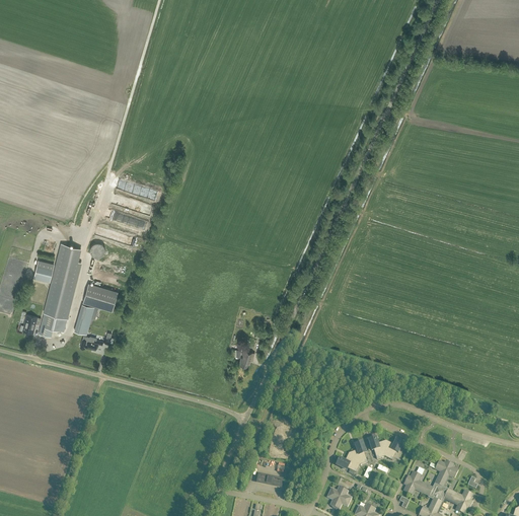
[(102,240),(99,239),(97,239),(95,240),(93,241),(91,242),(90,245),(90,247),(90,249),(91,251),(93,253),(95,254),(98,254),(100,254),(102,252),(104,251),(105,249),(105,246),(104,244),(103,242),(102,240)]
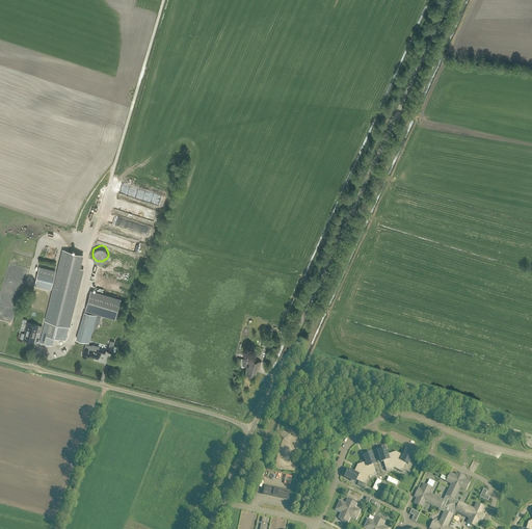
[(64,337),(76,293),(77,293),(84,266),(80,265),(84,252),(62,246),(52,287),(54,287),(43,332),(42,337),(49,339),(52,334),(64,337)]
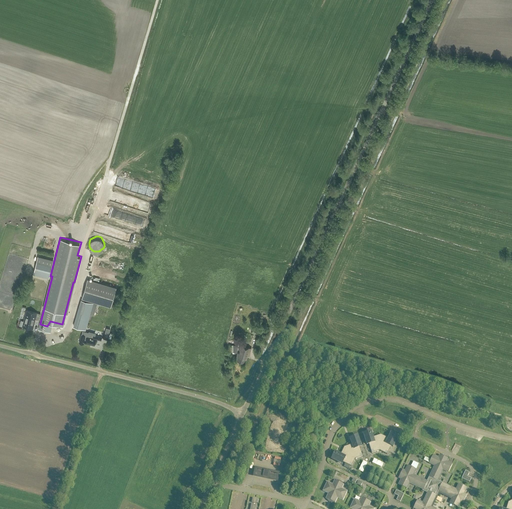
[(38,253),(33,272),(49,276),(54,257),(38,253)]
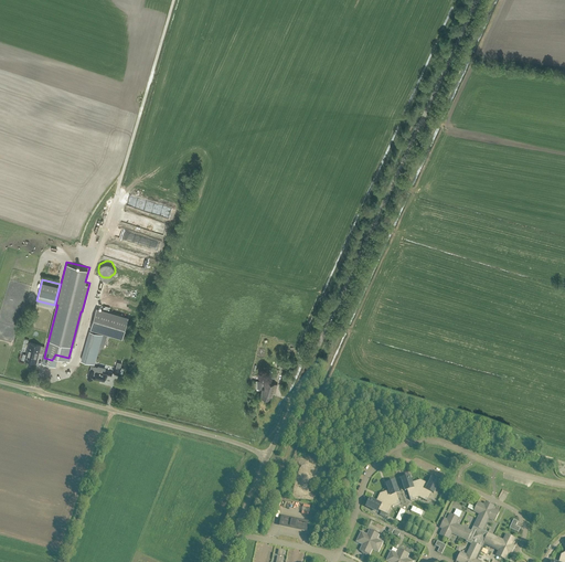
[(123,336),(128,315),(96,305),(91,327),(123,336)]
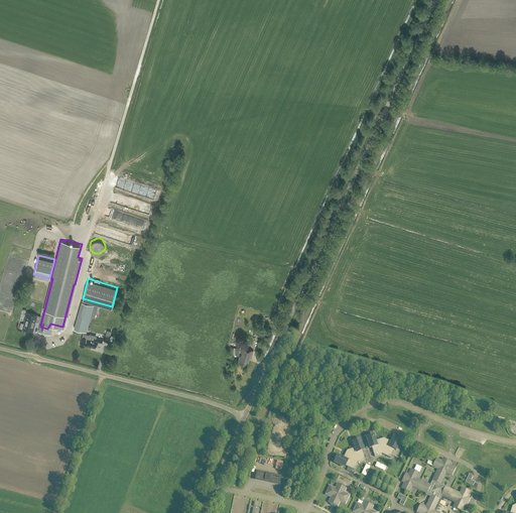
[(86,330),(93,304),(81,301),(74,326),(86,330)]
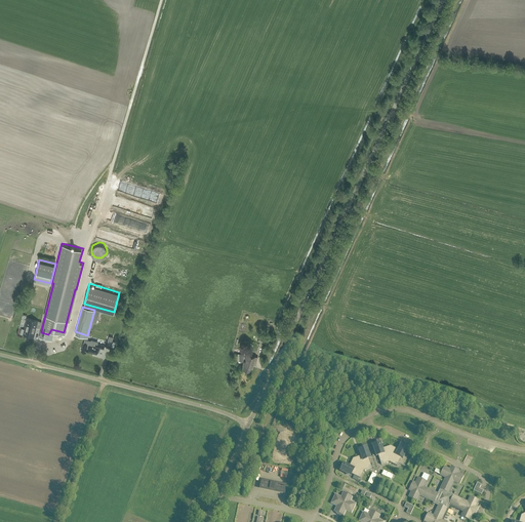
[(27,316),(26,321),(23,331),(33,334),(36,324),(40,325),(41,322),(42,320),(27,316)]
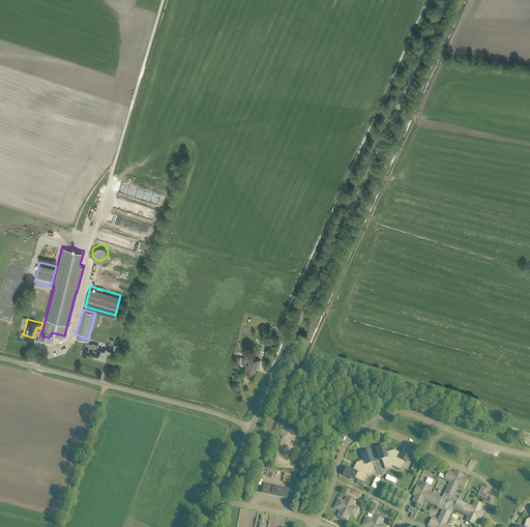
[(269,337),(261,334),(259,341),(267,343),(269,337)]
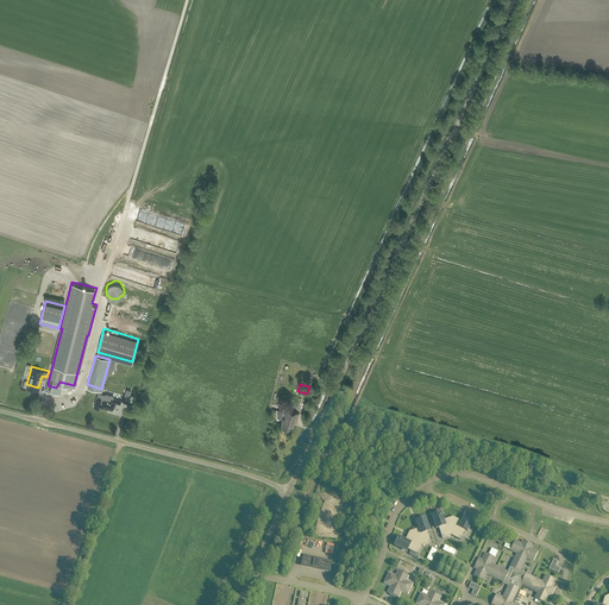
[(100,404),(102,405),(112,407),(114,399),(120,401),(121,397),(112,395),(111,398),(96,395),(94,404),(100,405),(100,404)]
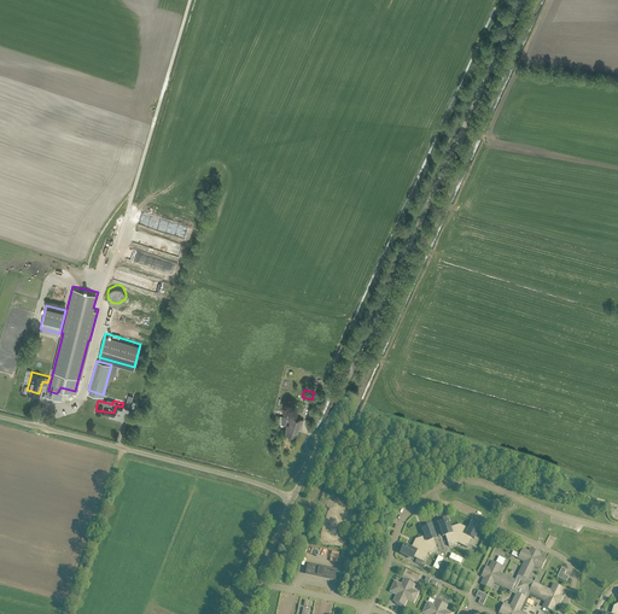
[(299,425),(303,415),(291,411),(287,426),(286,425),(284,431),(293,434),(296,428),(297,428),(298,425),(299,425)]
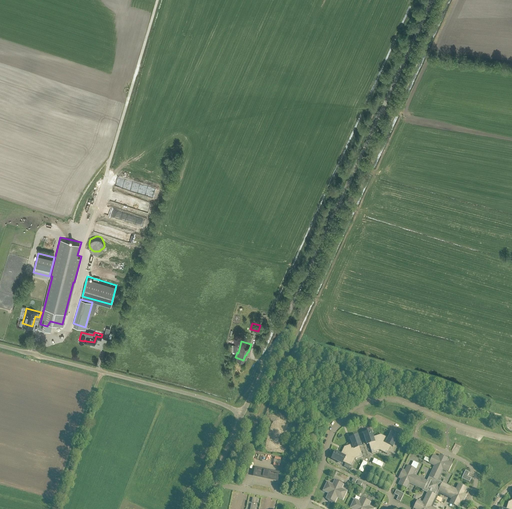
[(372,451),(379,449),(381,433),(373,435),(371,430),(363,432),(367,443),(369,442),(372,451)]
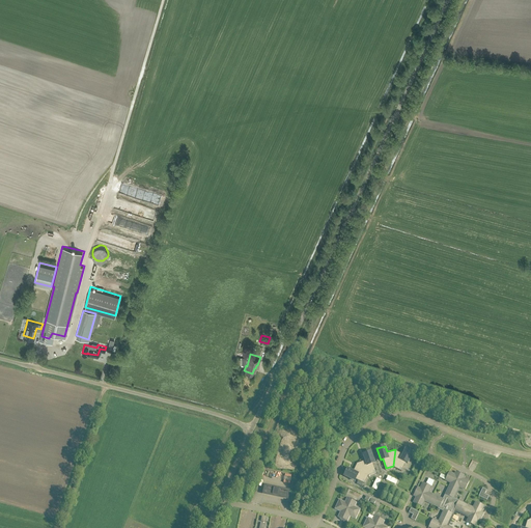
[(395,449),(393,466),(401,470),(406,461),(408,462),(413,451),(406,447),(402,453),(395,449)]
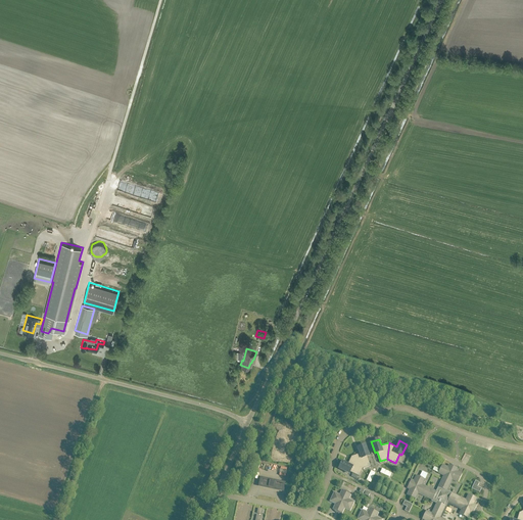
[(360,452),(351,455),(363,467),(371,464),(367,455),(369,455),(365,443),(358,446),(360,452)]
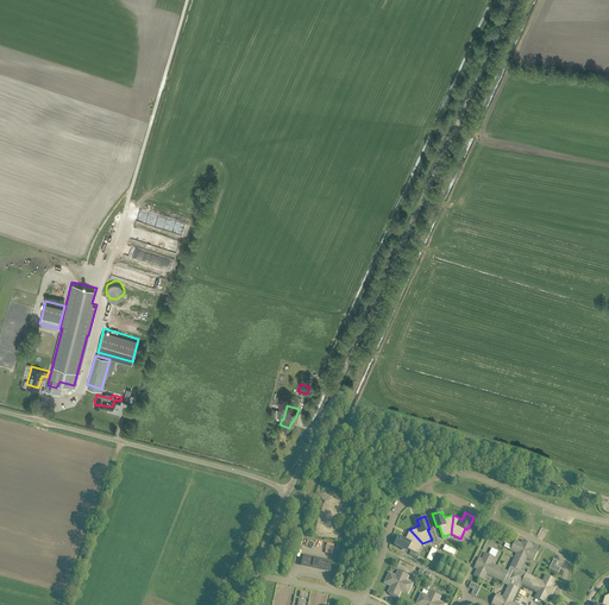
[(422,543),(409,529),(405,539),(399,535),(395,543),(407,549),(408,547),(418,553),(422,543)]
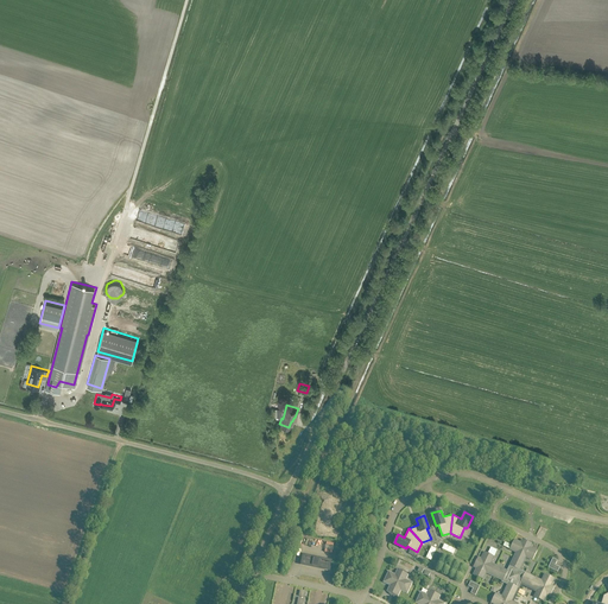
[(514,584),(517,578),(537,589),(534,595),(543,599),(546,592),(550,595),(555,585),(551,583),(555,577),(545,572),(542,579),(519,568),(526,554),(532,558),(537,548),(530,546),(532,542),(523,538),(520,541),(514,538),(510,547),(517,551),(510,564),(513,566),(511,571),(491,561),(494,554),(485,550),(481,557),(477,555),(473,565),(476,566),(474,573),(482,578),(486,571),(502,579),(502,580),(507,583),(507,580),(508,582),(502,595),(495,591),(491,601),(498,603),(496,603),(517,603),(518,602),(512,599),(518,585),(514,584)]
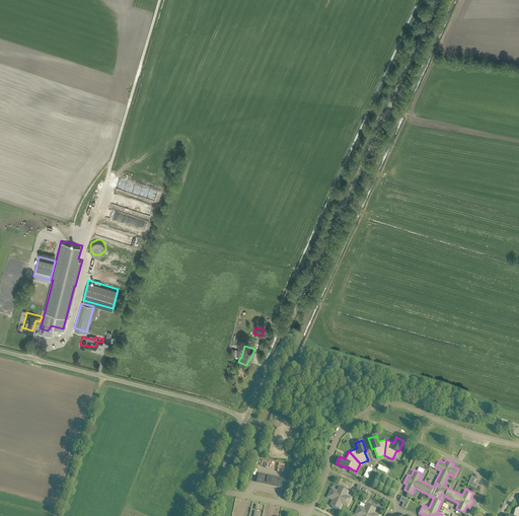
[(258,480),(280,485),(282,478),(260,473),(258,480)]
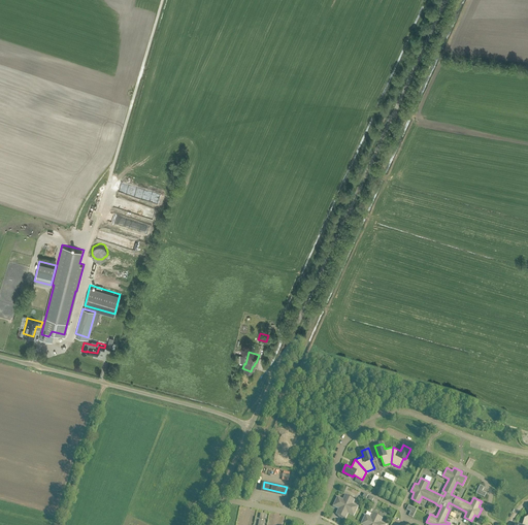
[(484,495),(486,491),(482,489),(484,485),(480,484),(475,491),(484,495)]
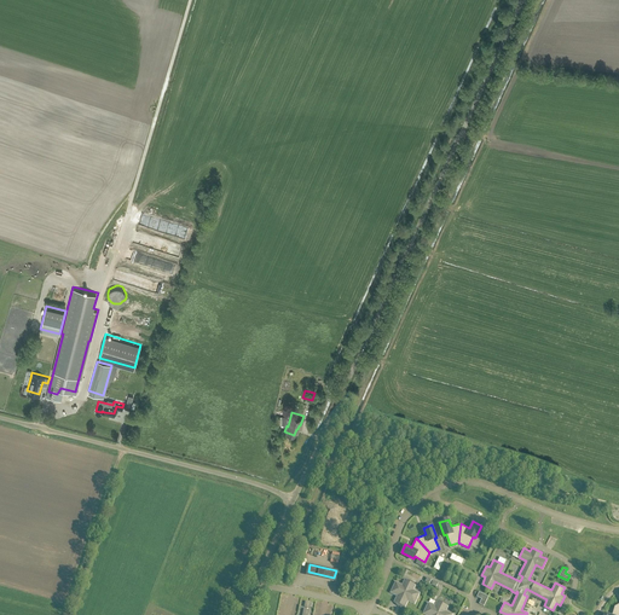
[(399,603),(410,580),(404,578),(401,582),(395,580),(391,591),(397,595),(394,601),(399,603)]
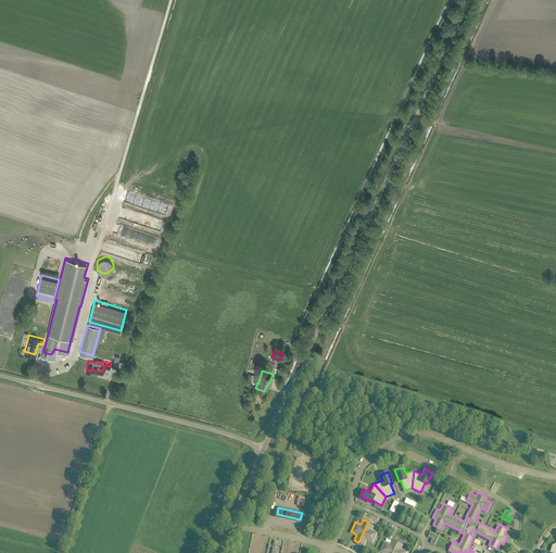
[(374,525),(368,522),(358,542),(364,544),(366,539),(373,542),(377,531),(371,529),(374,525)]
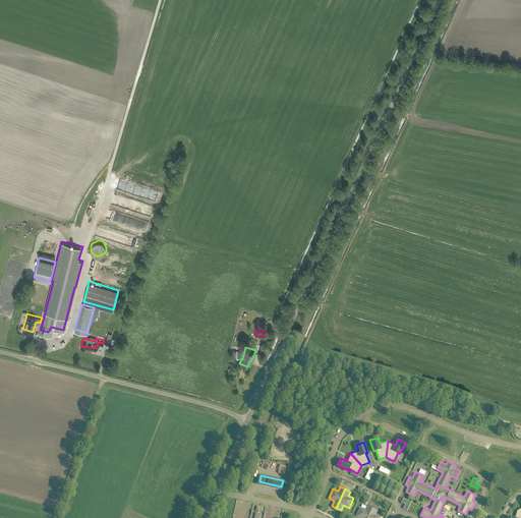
[(403,497),(401,501),(405,503),(403,507),(407,509),(411,501),(403,497)]
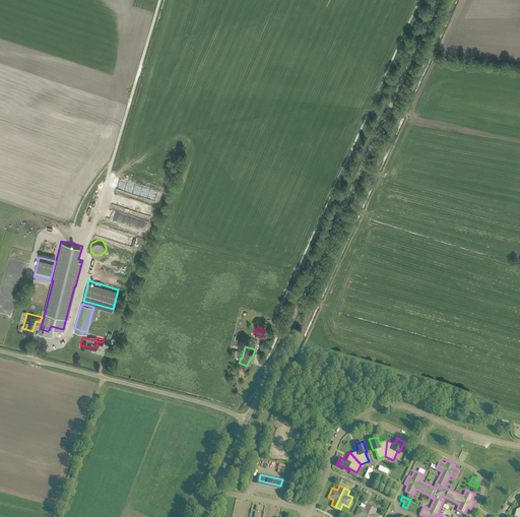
[(366,516),(372,506),(367,504),(365,508),(360,505),(354,514),(360,516),(366,516)]
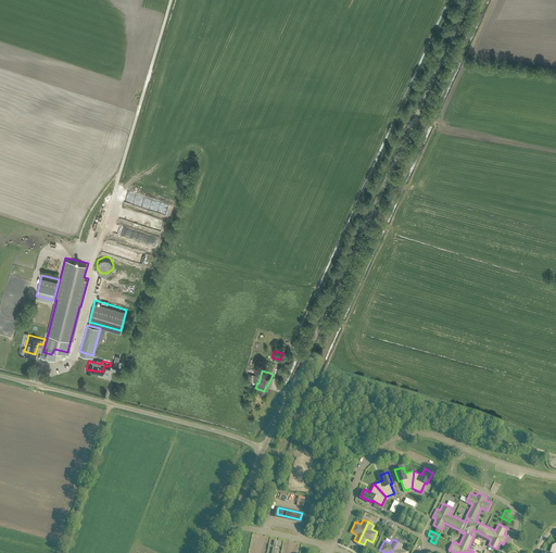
[(403,543),(397,541),(391,552),(405,552),(406,551),(401,548),(403,543)]
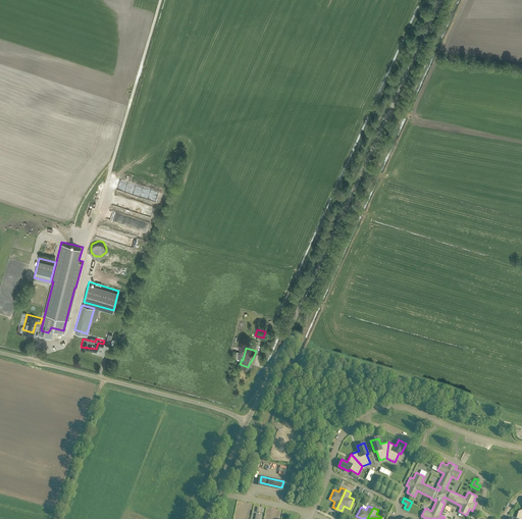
[(521,518),(521,513),(518,510),(516,518),(510,516),(508,518),(521,518)]
